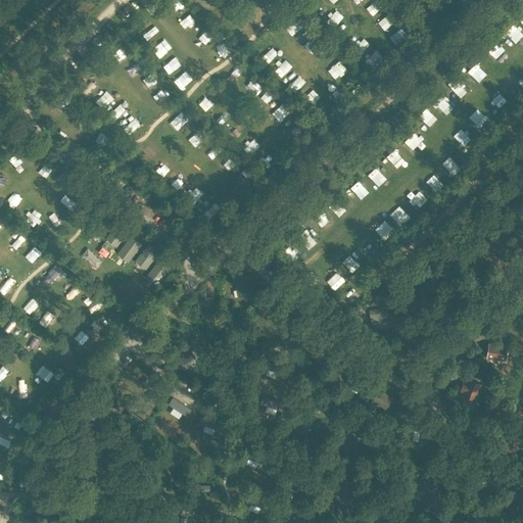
[(102,214),(92,227),(102,235),(112,222),(102,214)]
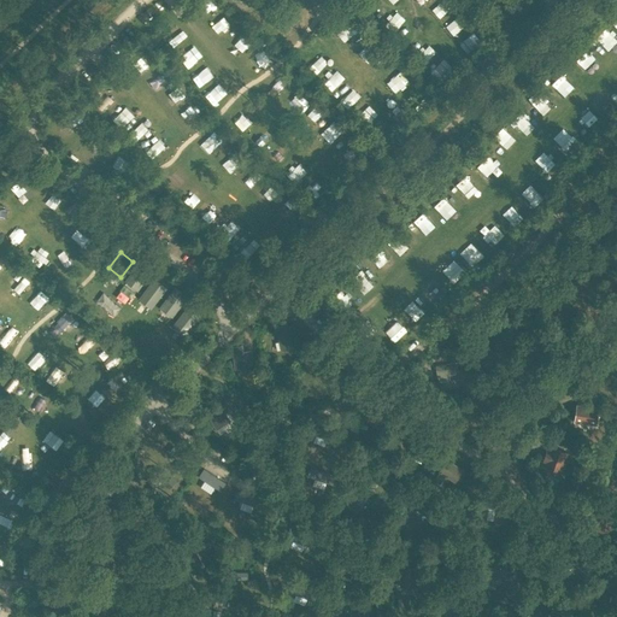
[(140,260),(129,276),(141,286),(153,270),(140,260)]
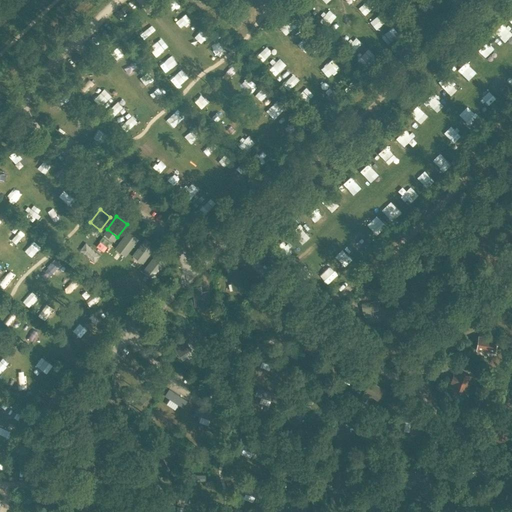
[(128,231),(119,244),(129,252),(139,239),(128,231)]
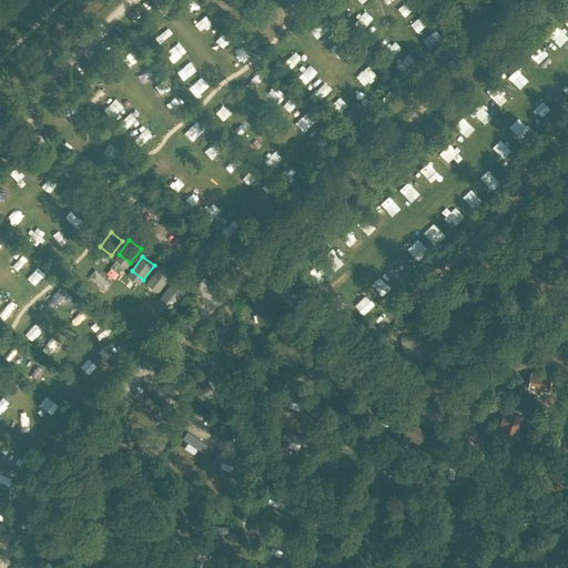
[(528,259),(521,257),(517,277),(529,281),(534,260),(528,259)]
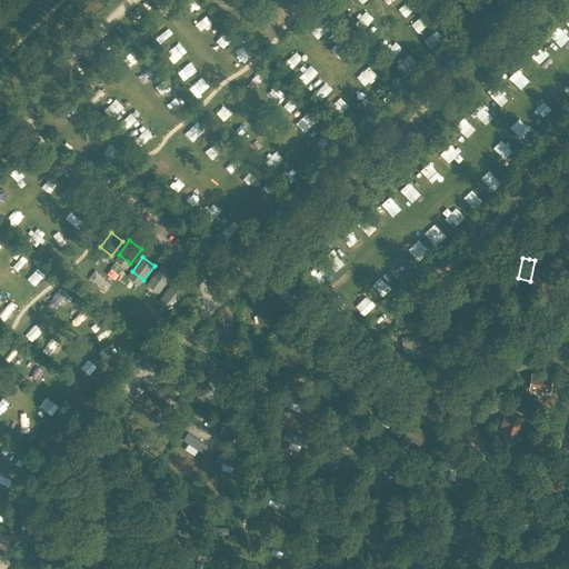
[(162,265),(151,279),(162,288),(173,273),(162,265)]
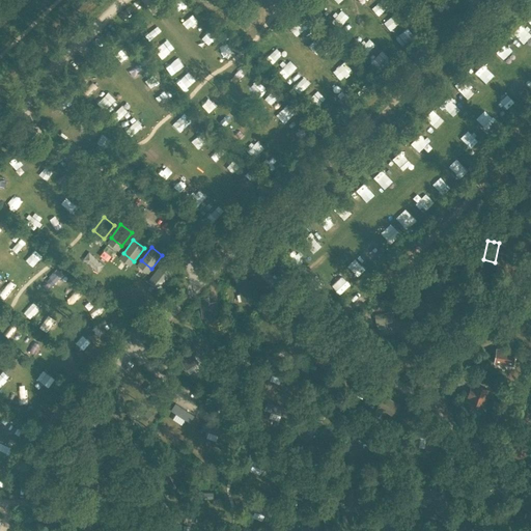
[(163,262),(154,276),(164,284),(174,271),(163,262)]
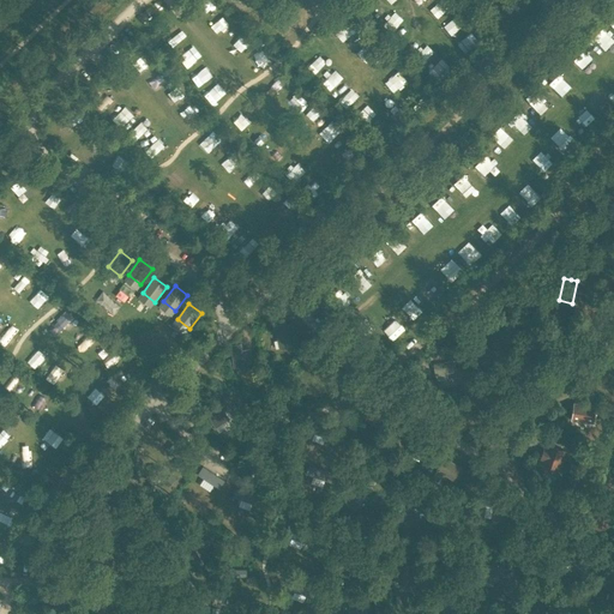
[(234,368),(253,367),(251,349),(242,350),(241,344),(232,345),(234,368)]
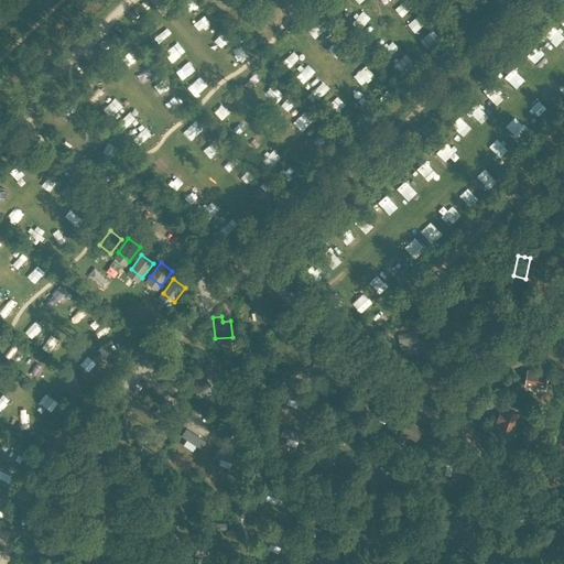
[(409,344),(418,343),(416,333),(398,335),(401,350),(410,349),(409,344)]
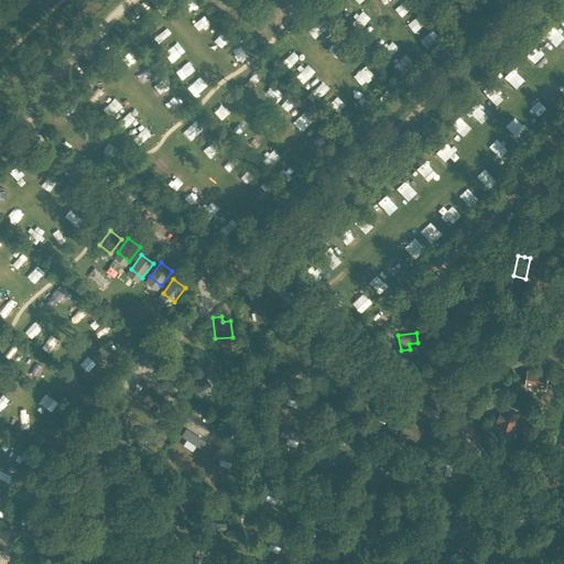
[(206,377),(209,375),(206,369),(188,379),(197,393),(210,386),(206,377)]
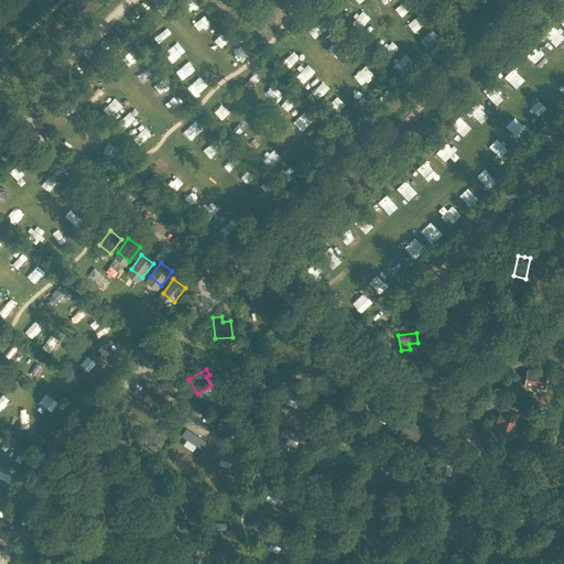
[(548,373),(527,370),(524,386),(524,387),(545,390),(548,373)]
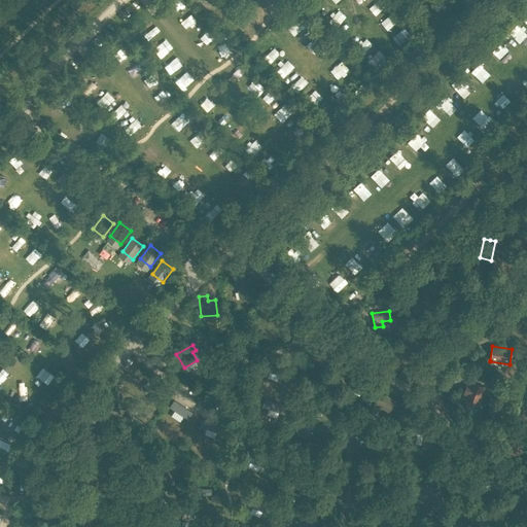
[(267,362),(265,370),(285,378),(288,370),(267,362)]
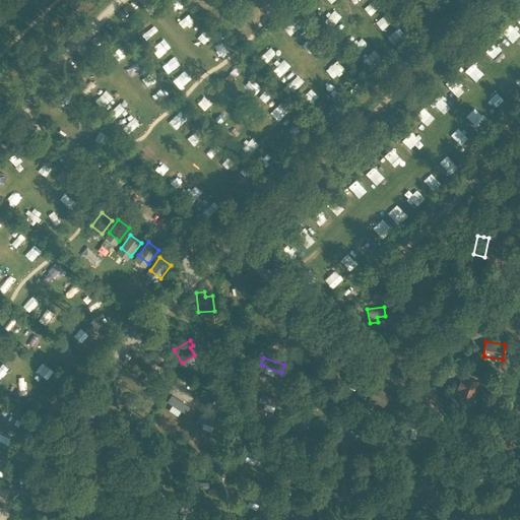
[(144,374),(141,377),(146,382),(149,379),(144,374)]
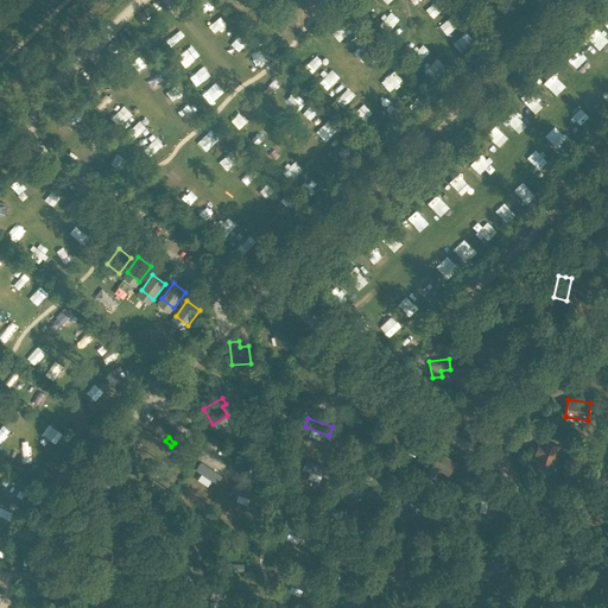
[(559,447),(544,441),(537,460),(552,466),(559,447)]
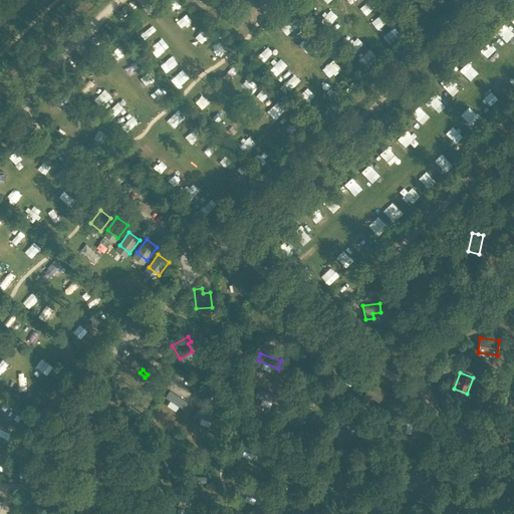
[(384,392),(372,383),(361,401),(366,405),(371,397),(378,402),(384,392)]
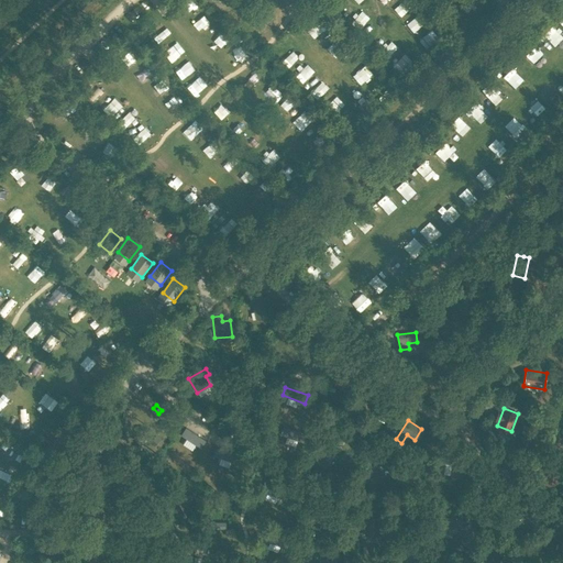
[(285,426),(282,434),(305,442),(307,434),(285,426)]
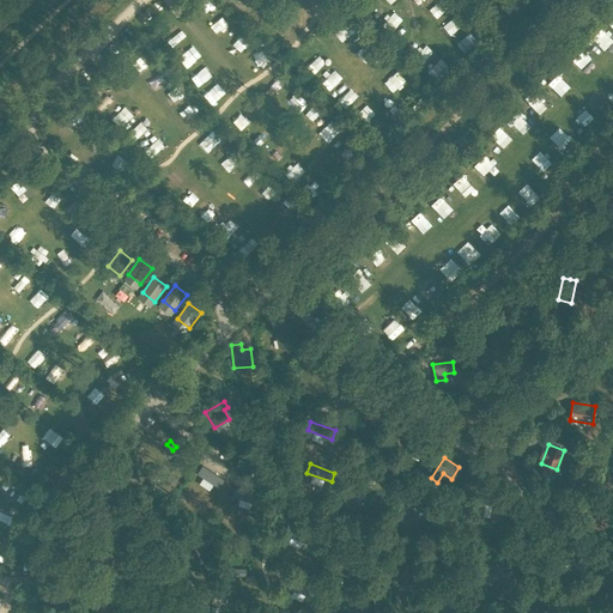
[(202,466),(198,473),(219,489),(225,480),(202,466)]
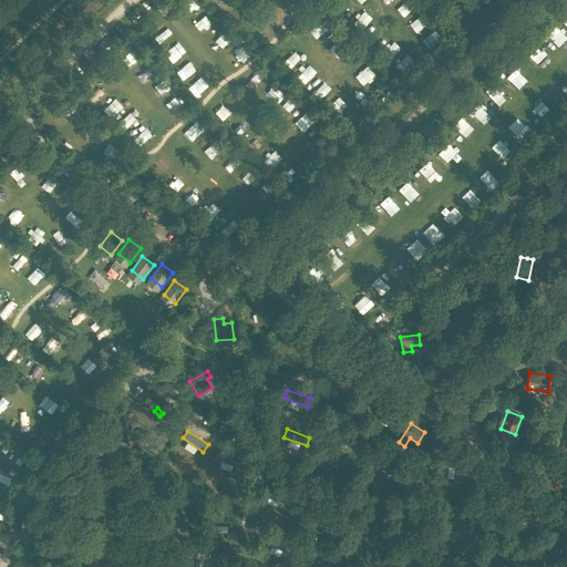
[(92,440),(90,453),(102,455),(103,441),(92,440)]
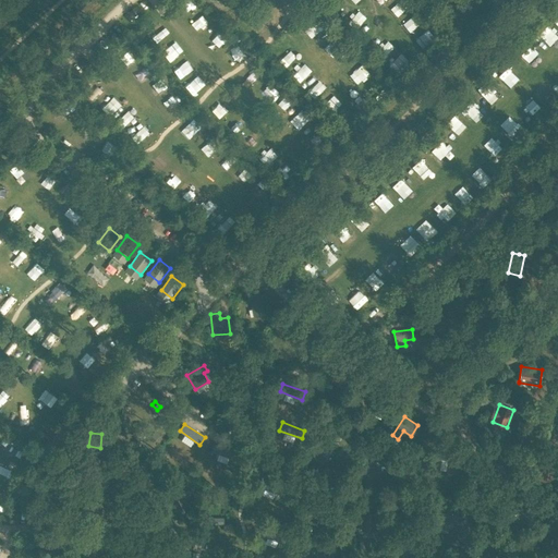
[(155,433),(149,437),(153,441),(158,437),(155,433)]
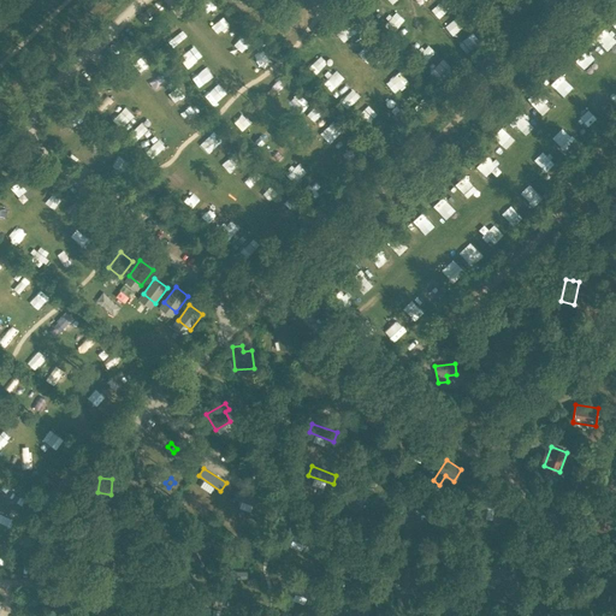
[(371,490),(355,481),(343,502),(357,510),(371,490)]
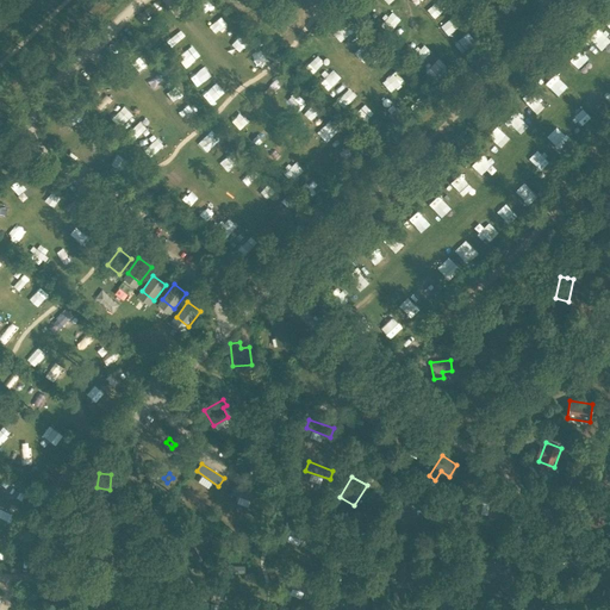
[(236,485),(234,495),(259,503),(261,493),(236,485)]
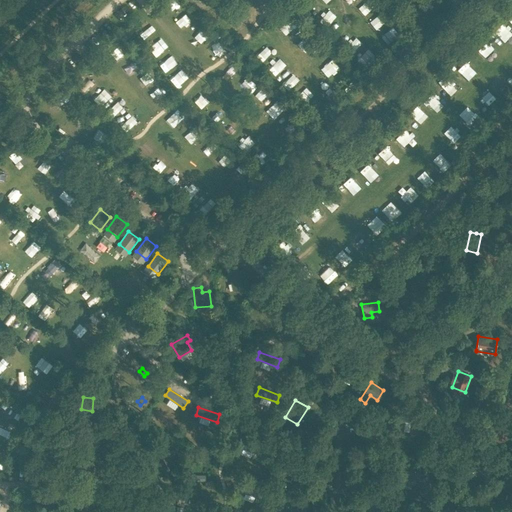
[(398,414),(396,436),(404,437),(406,415),(398,414)]
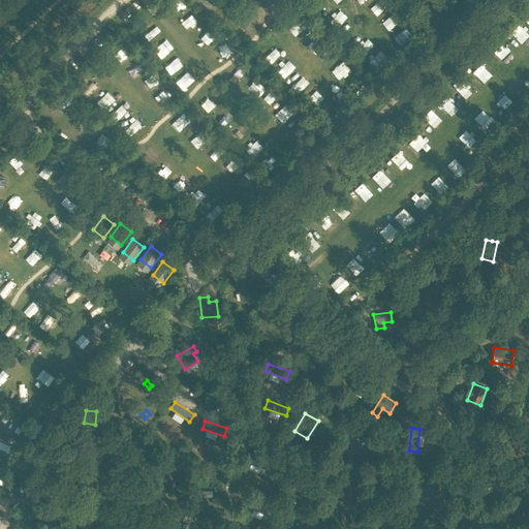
[(347,447),(345,447),(346,454),(358,454),(359,438),(347,438),(347,447)]
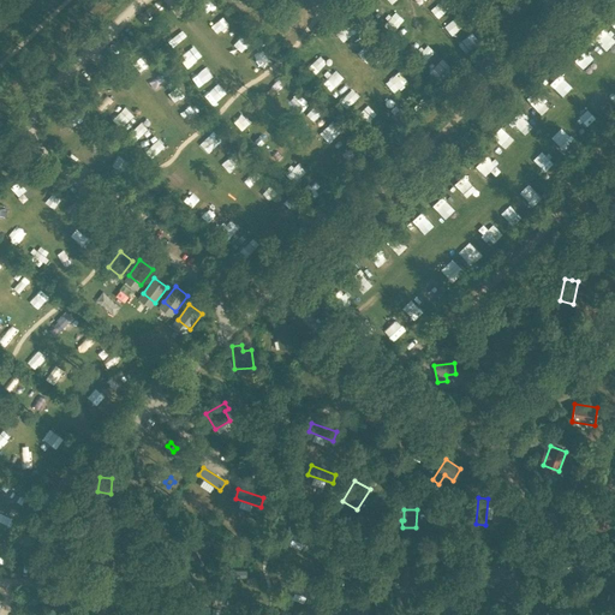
[(519,512),(513,520),(533,537),(539,530),(519,512)]
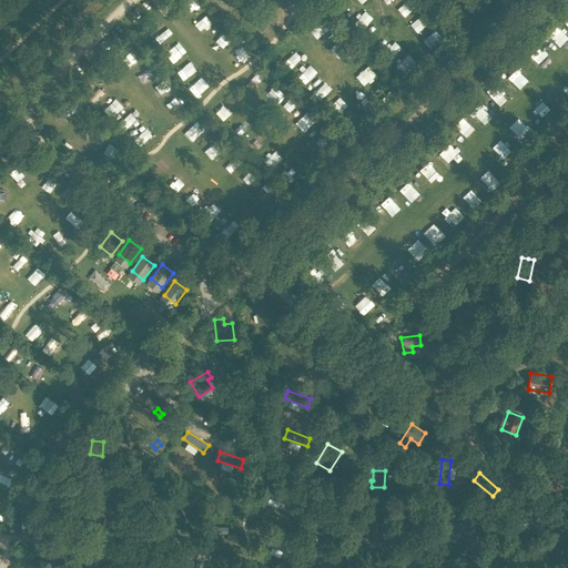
[(118,492),(111,496),(117,501),(122,497),(118,492)]
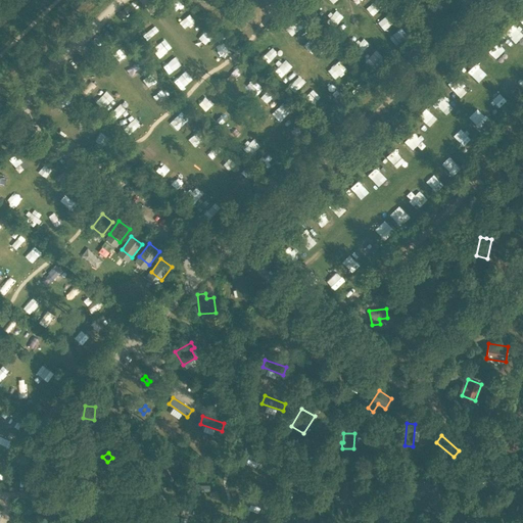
[(171,477),(163,466),(165,465),(161,461),(152,467),(162,482),(171,477)]
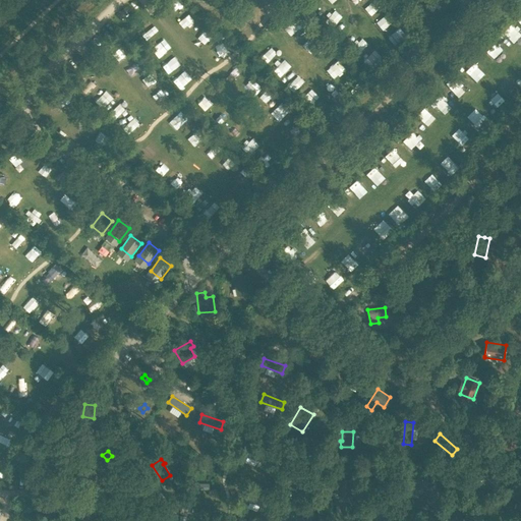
[(485,471),(481,475),(490,485),(496,481),(485,471)]
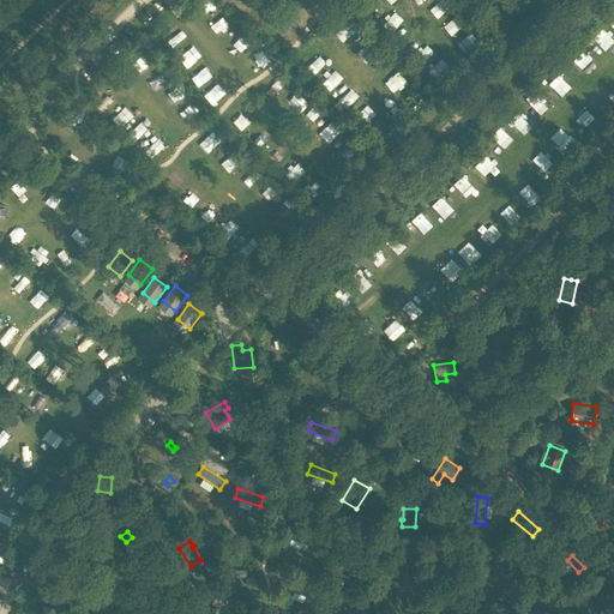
[(126,560),(122,578),(130,579),(133,561),(126,560)]
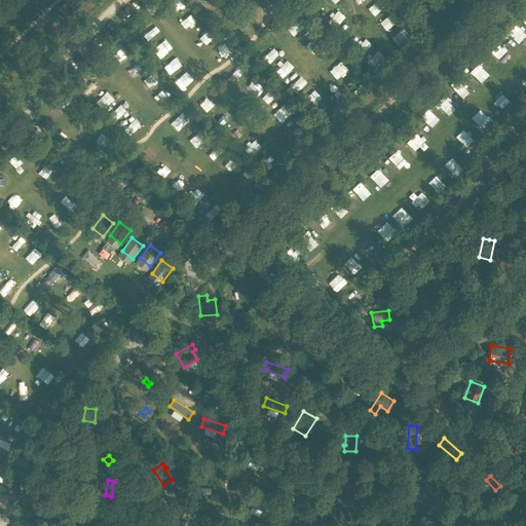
[(461,483),(459,498),(464,499),(467,484),(461,483)]
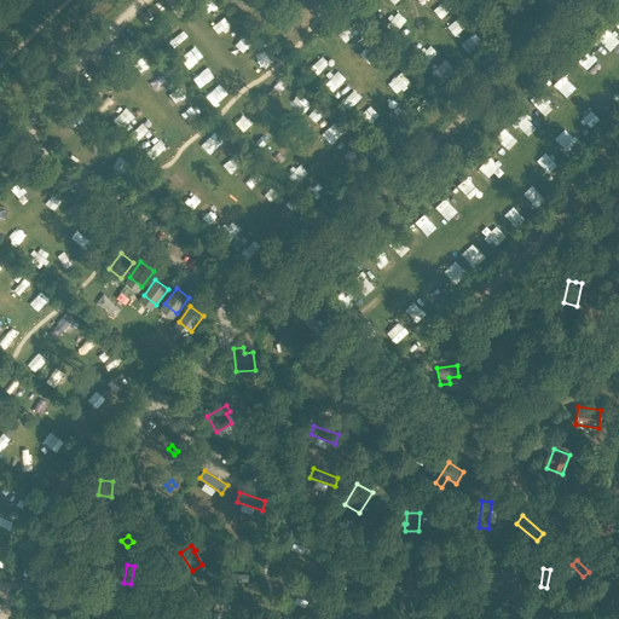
[(249,583),(252,591),(259,589),(256,580),(249,583)]
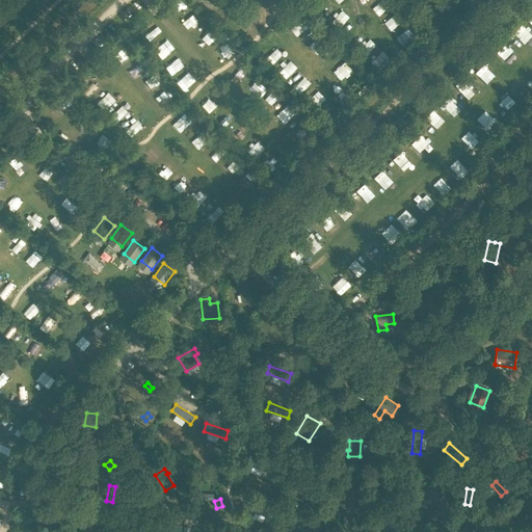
[(188,515),(185,523),(191,526),(194,520),(188,515)]
